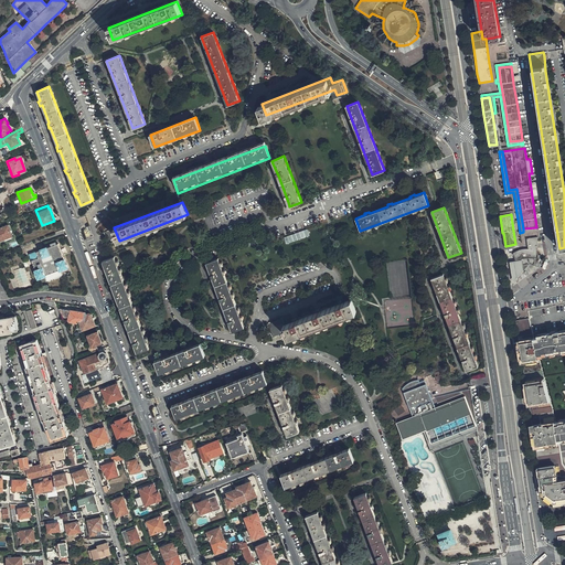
[(0,240),(12,236),(8,225),(0,227),(0,240)]
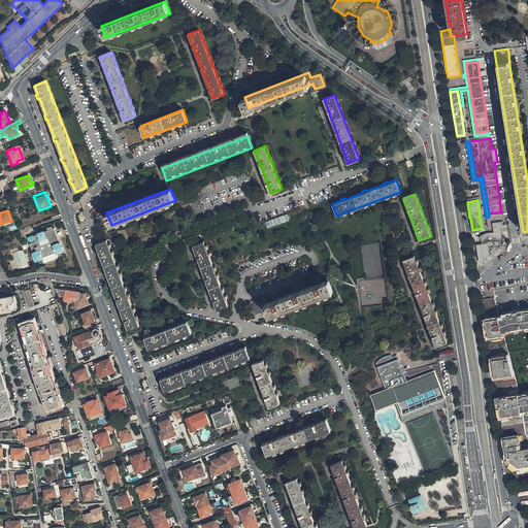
[(268,227),(290,220),(288,213),(266,221),(268,227)]
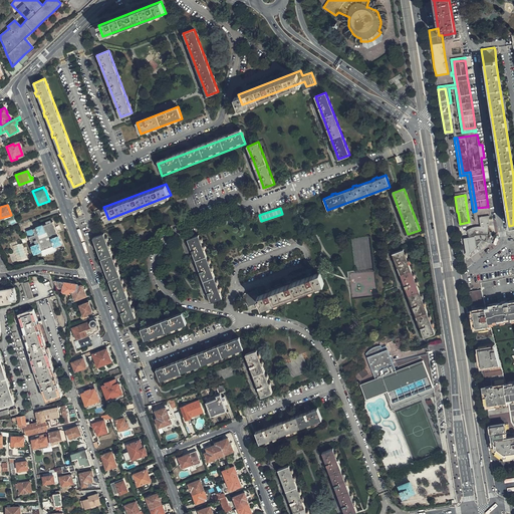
[(487,236),(488,224),(489,216),(484,217),(479,217),(481,226),(474,227),(467,230),(470,239),(480,237),(487,236)]
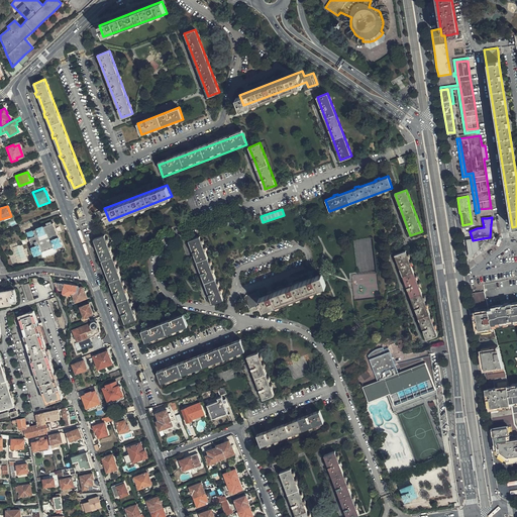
[(35,254),(41,252),(56,247),(62,244),(62,243),(59,236),(54,223),(43,226),(36,228),(36,229),(27,233),(35,254)]
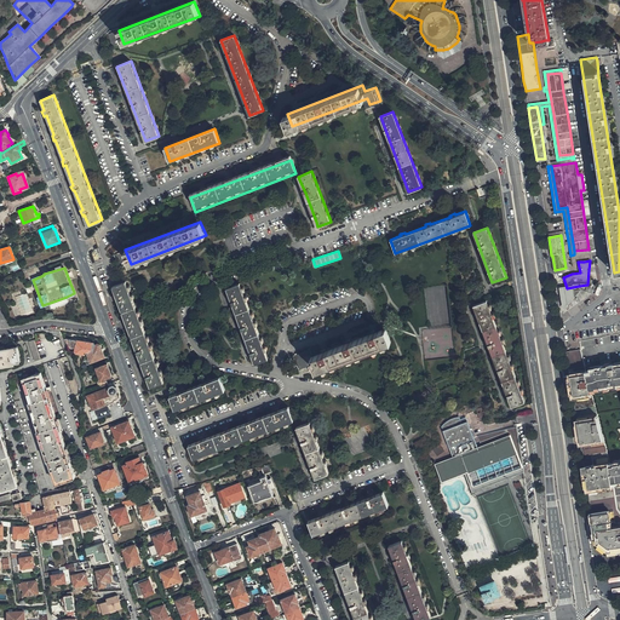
[(112,287),(150,386),(165,382),(125,281),(112,287)]
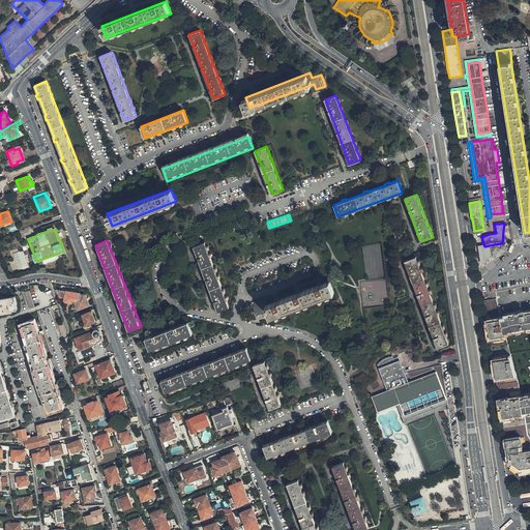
[(214,302),(217,311),(229,306),(205,242),(199,244),(194,246),(197,256),(195,256),(197,260),(199,260),(205,277),(203,277),(205,282),(206,282),(213,298),(211,299),(213,303),(214,302)]
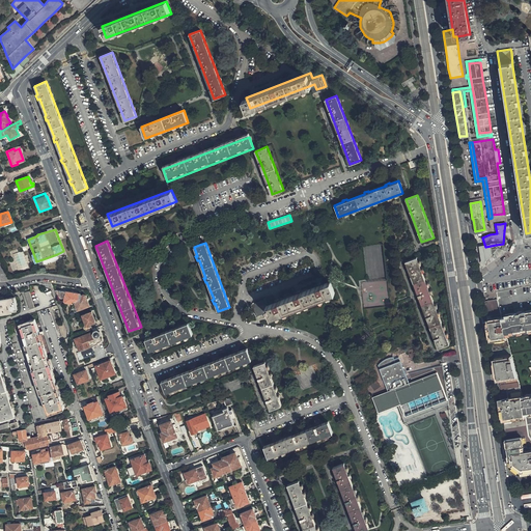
[(384,270),(382,244),(365,246),(367,272),(384,270)]
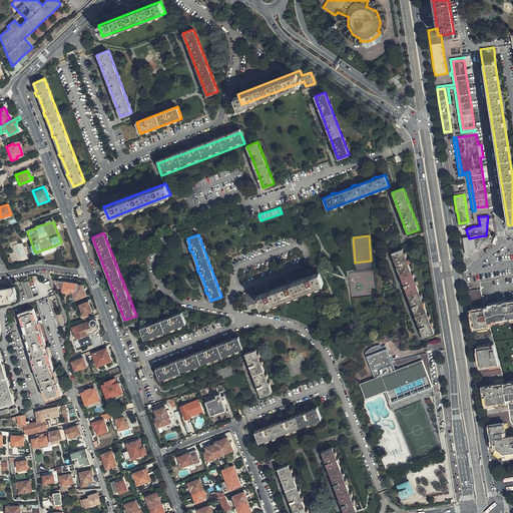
[(55,245),(41,250),(43,254),(56,249),(55,245)]
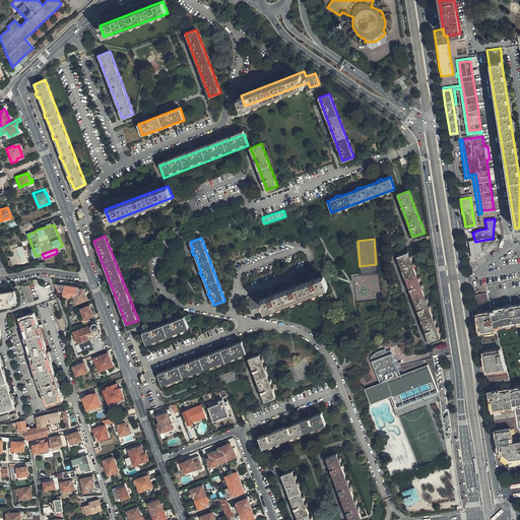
[(426,332),(429,340),(440,336),(408,252),(397,257),(400,265),(398,265),(399,269),(401,269),(408,286),(406,286),(408,290),(409,290),(415,307),(414,308),(415,311),(417,311),(425,328),(423,329),(424,332),(426,332)]
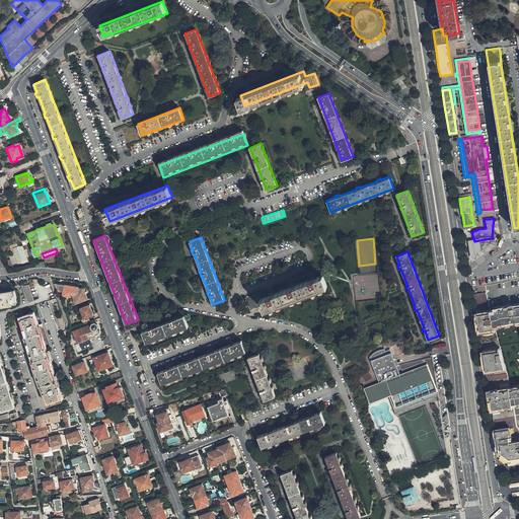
[(246,298),(253,314),(327,287),(322,275),(314,279),(314,277),(310,279),(311,280),(293,287),(293,285),(289,286),(290,288),(273,294),(272,293),(268,294),(269,296),(260,299),(257,293),(246,298)]
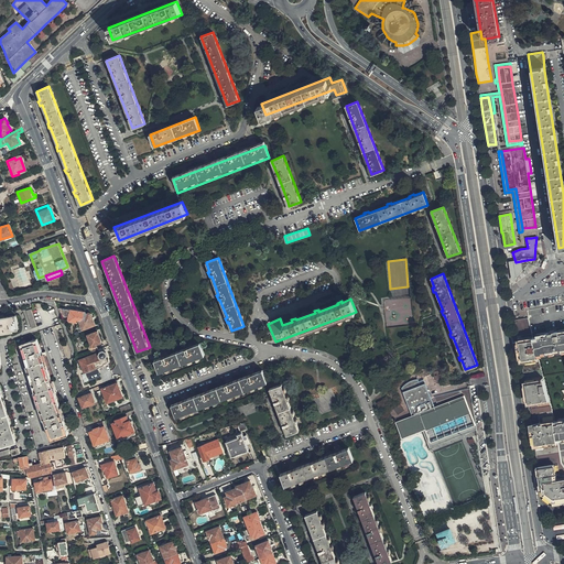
[(85,312),(71,310),(58,308),(63,320),(67,318),(68,321),(77,323),(77,321),(82,316),(85,312)]
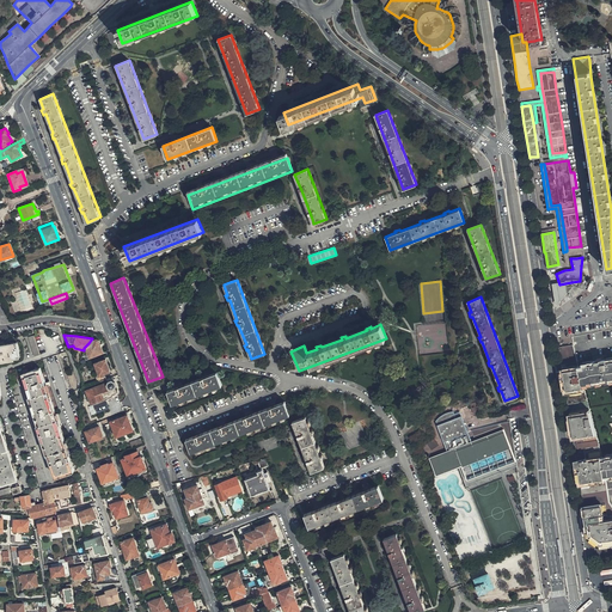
[(40,355),(34,336),(28,337),(35,356),(40,355)]
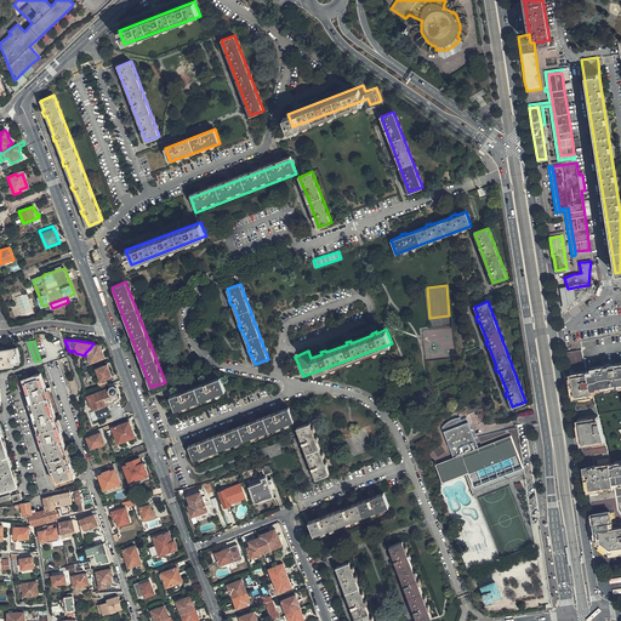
[(97,345),(93,343),(90,348),(85,353),(87,353),(87,354),(91,363),(104,357),(101,345),(98,345),(97,345)]
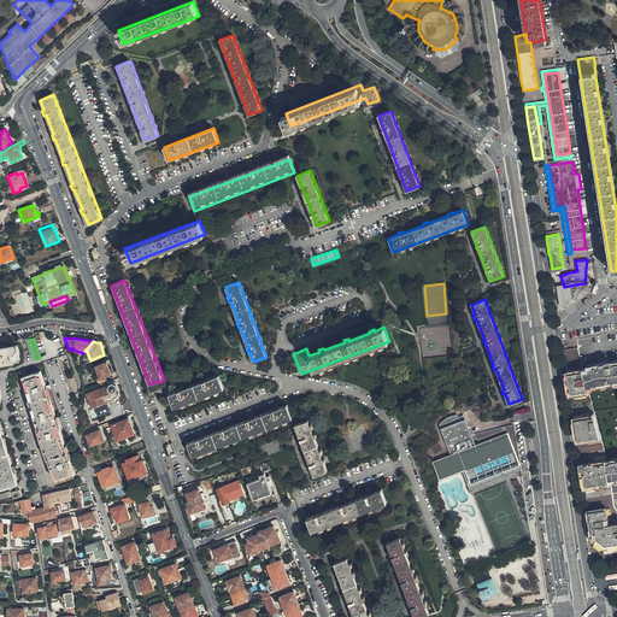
[(18,359),(17,346),(0,347),(0,363),(13,362),(13,360),(18,359)]
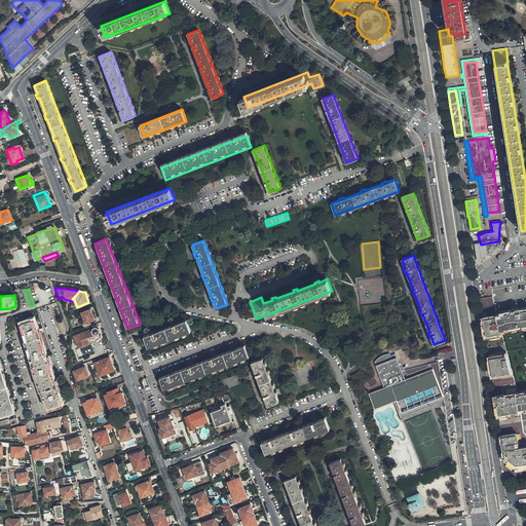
[(483,313),(496,311),(492,297),(487,298),(481,299),(483,313)]
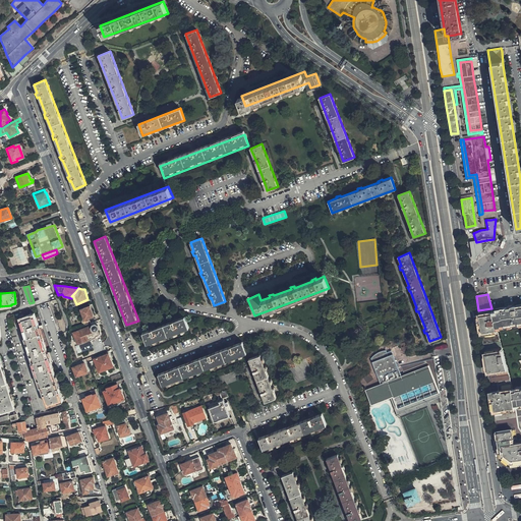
[(81,326),(91,323),(89,319),(94,316),(90,306),(80,309),(84,320),(80,322),(81,326)]
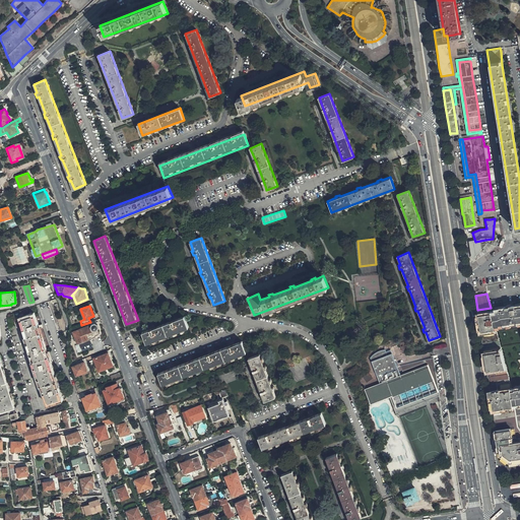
[(519,386),(511,388),(514,406),(519,404),(519,306),(516,307),(516,306),(504,308),(505,309),(497,310),(497,311),(492,311),(497,330),(501,347),(519,343),(519,386)]
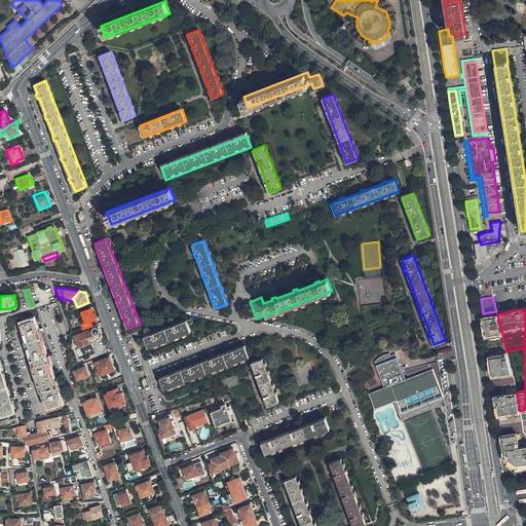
[(497,314),(496,311),(483,313),(486,336),(502,334),(497,314)]
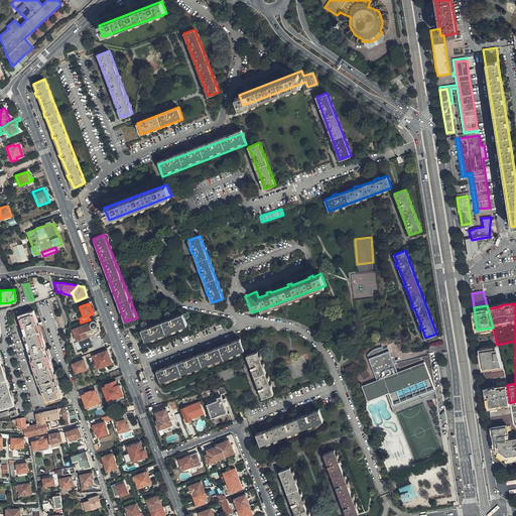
[(62,396),(49,358),(42,338),(33,310),(19,315),(25,334),(24,335),(32,358),(31,359),(39,382),(40,382),(47,401),(62,396)]
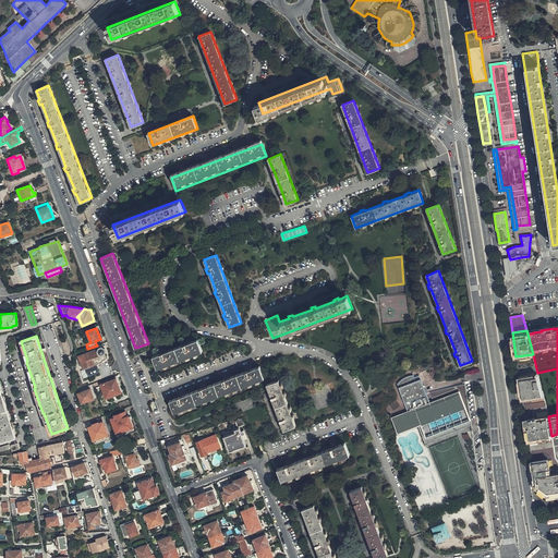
[(153,356),(157,368),(202,352),(197,339),(189,342),(187,341),(183,342),(184,344),(166,351),(165,350),(161,351),(162,353),(153,356)]
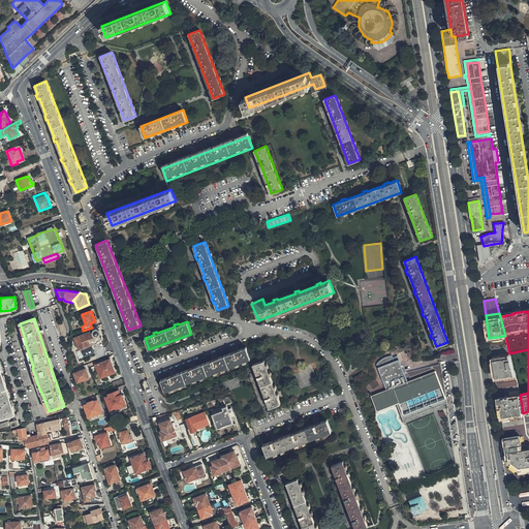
[(93,331),(92,328),(83,331),(85,334),(74,338),(79,348),(90,344),(90,343),(93,342),(94,343),(95,343),(96,342),(97,342),(96,341),(100,339),(98,335),(99,334),(98,331),(96,330),(93,331)]
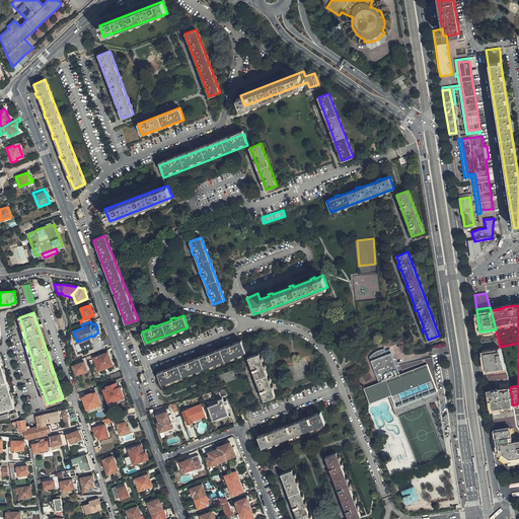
[(487,372),(505,368),(500,347),(496,329),(479,331),(483,351),(487,372)]
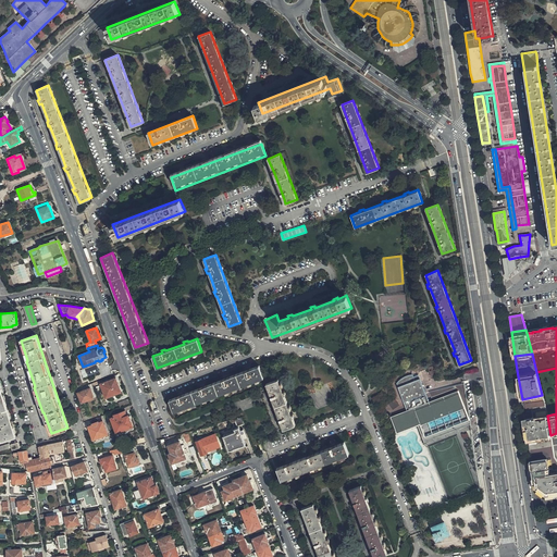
[(170,395),(174,407),(264,372),(260,360),(250,363),(249,362),(246,363),(247,366),(229,372),(227,370),(224,372),(224,373),(206,381),(205,380),(201,381),(201,383),(184,390),(183,388),(178,390),(180,392),(170,395)]
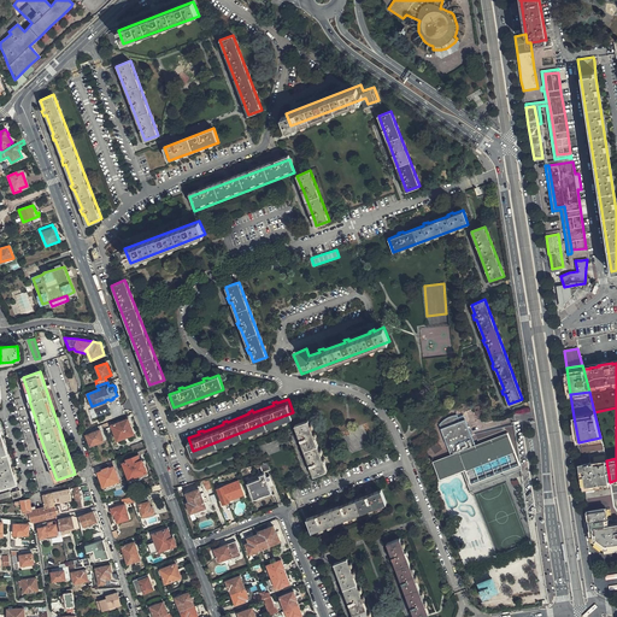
[(474,407),(472,404),(466,400),(466,401),(462,410),(465,411),(474,409),(476,417),(487,413),(483,404),(474,407)]
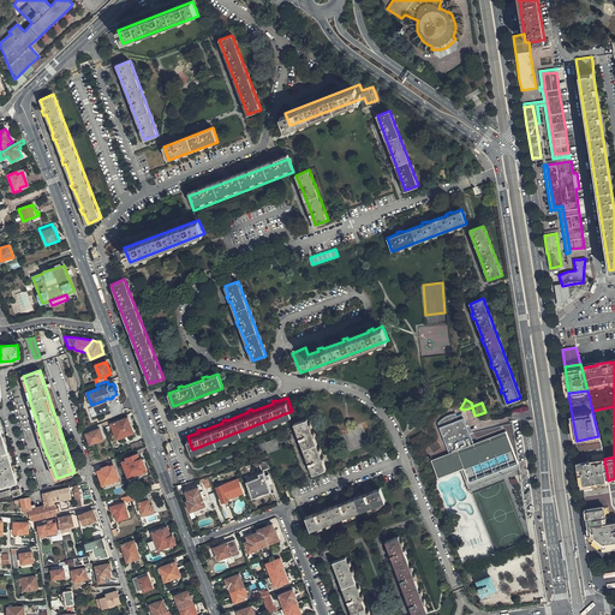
[(508,431),(472,442),(464,411),(439,419),(448,453),(433,458),(437,478),(477,466),(479,475),(483,473),(483,472),(487,471),(485,467),(496,464),(496,463),(511,458),(506,440),(509,439),(508,431)]
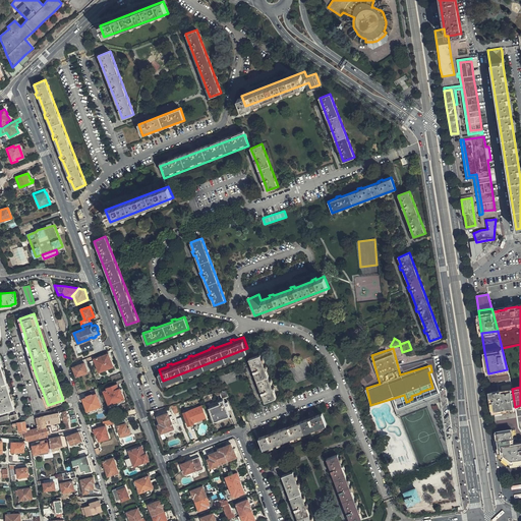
[(249,354),(266,395),(277,392),(262,349),(249,354)]
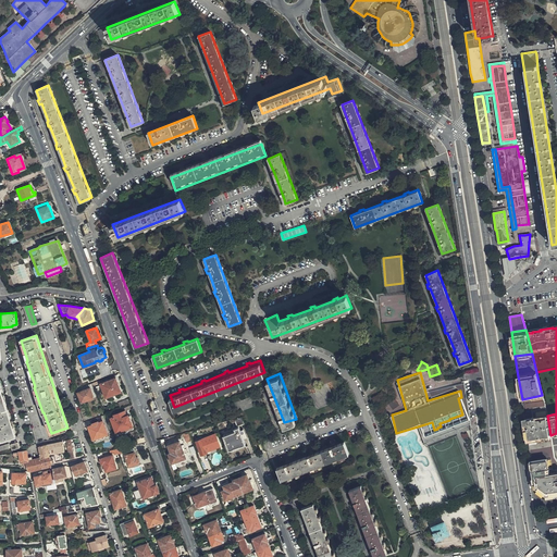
[(121,392),(115,378),(101,384),(106,397),(121,392)]
